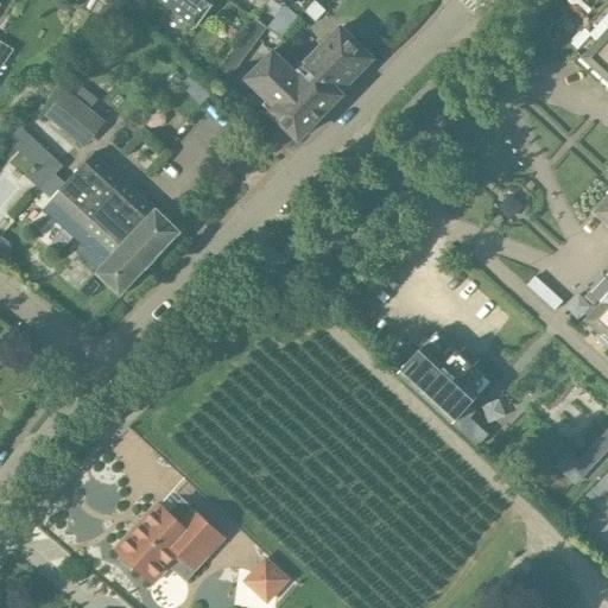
[(159,0),(196,26),(215,0),(159,0)]
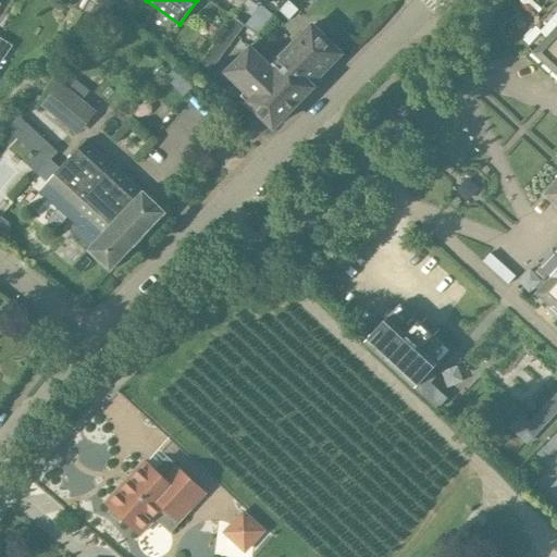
[(530,0),(523,0),(521,3),(535,17),(542,11),(530,0)]
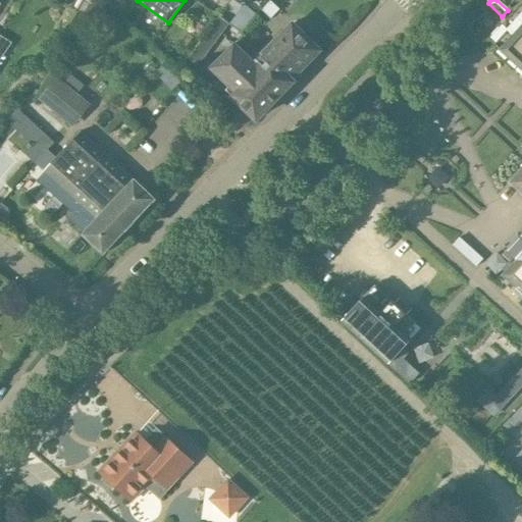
[(270,1),(261,10),(270,18),(279,9),(270,1)]
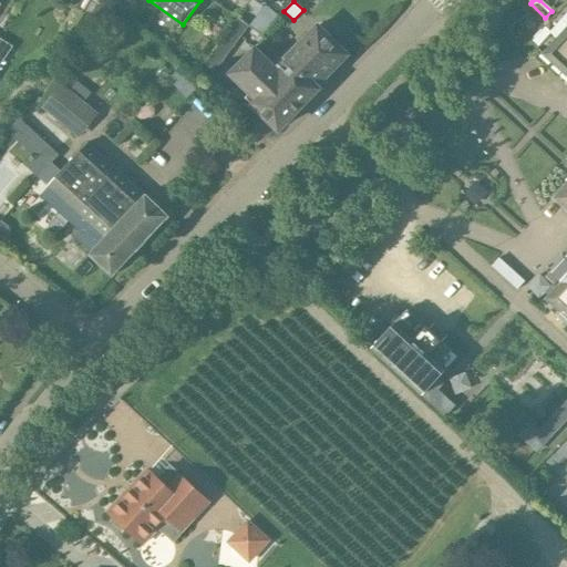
[(566,1),(531,42),(566,75),(566,1)]
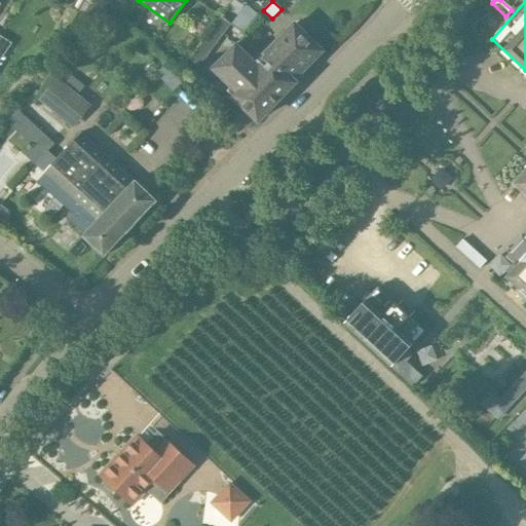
[(108,22),(113,14),(106,10),(102,16),(108,22)]
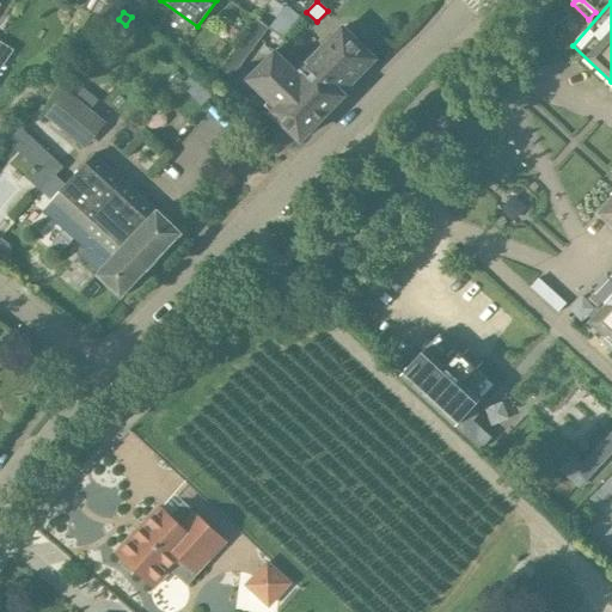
[(220,67),(232,77),(249,55),(270,29),(258,19),(237,46),(220,67)]
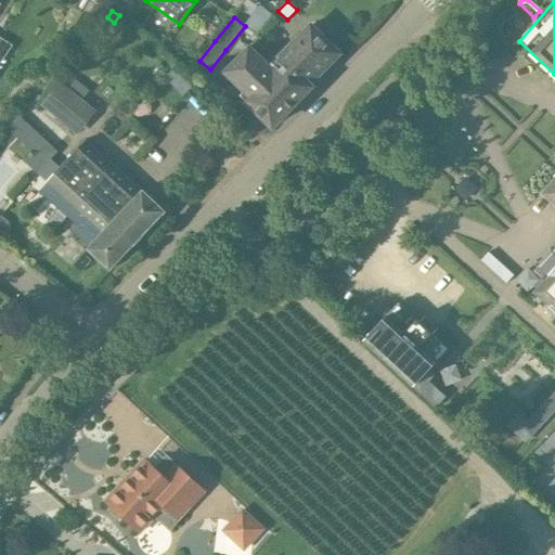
[(339,53),(311,26),(281,56),(259,37),(224,73),(252,99),(248,102),(272,127),(311,87),(309,84),(339,53)]
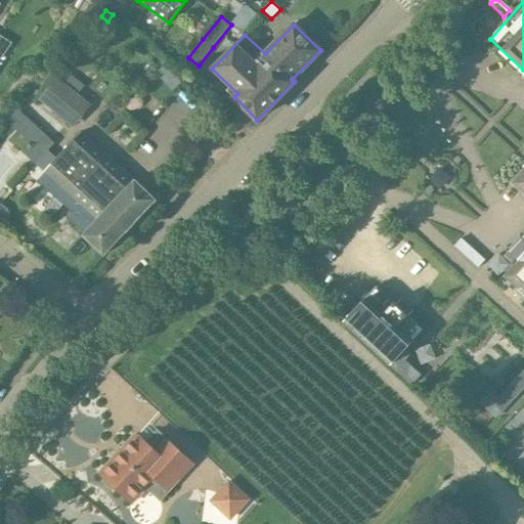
[(92,105),(57,77),(39,99),(74,128),(92,105)]
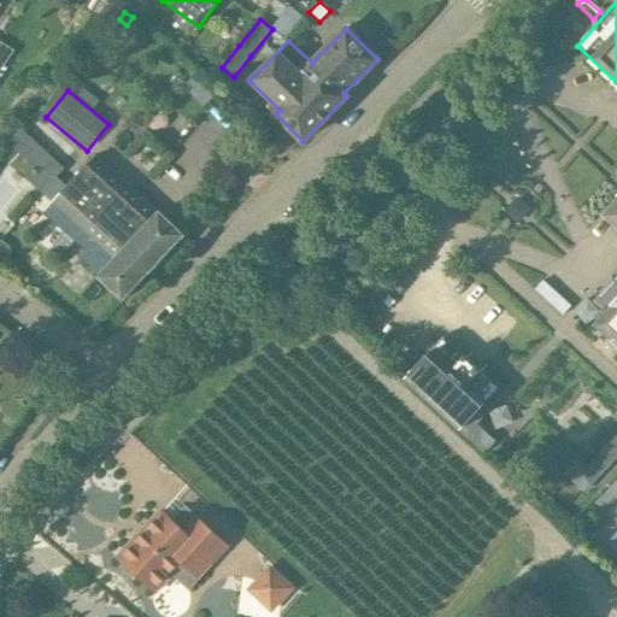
[(197,124),(178,146),(199,163),(217,141),(197,124)]
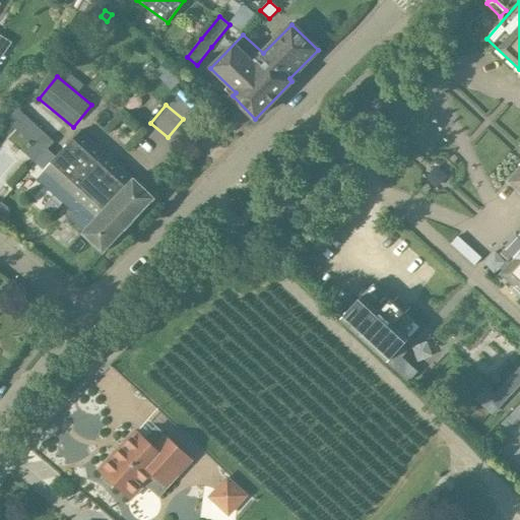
[(37,161),(57,139),(19,106),(7,119),(34,142),(26,151),(37,161)]
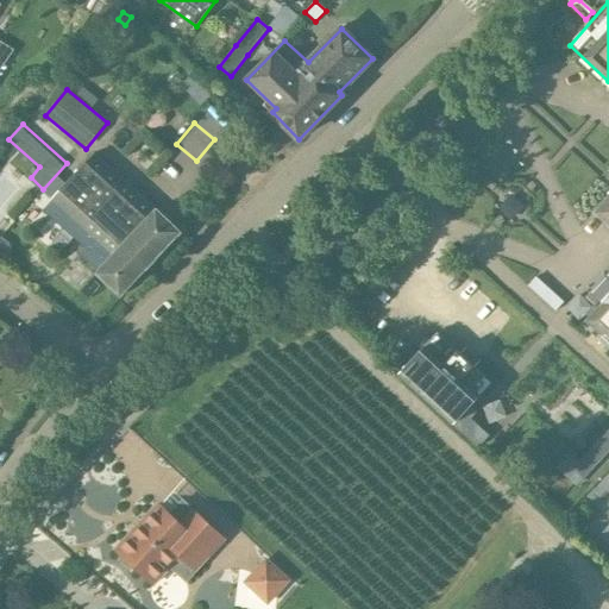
[(94,152),(50,200),(51,201),(90,238),(83,246),(82,248),(77,252),(99,271),(96,274),(121,296),(181,232),(94,152)]
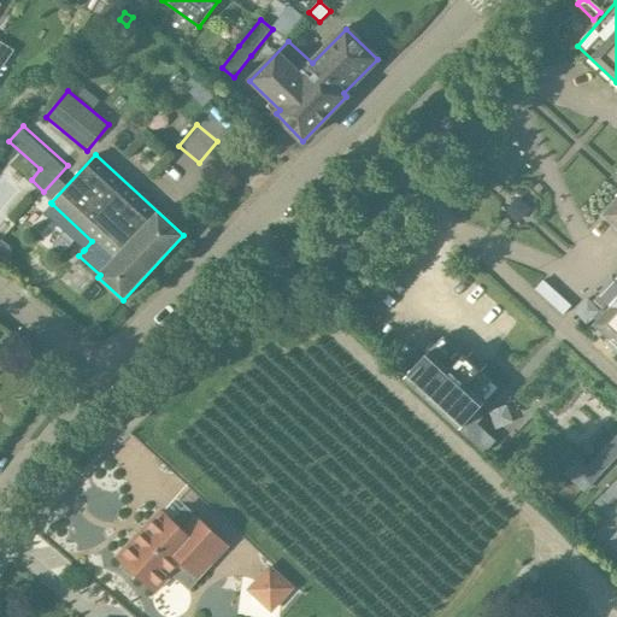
[(616,345),(616,199),(603,215),(616,228),(616,299),(594,324),(616,345)]
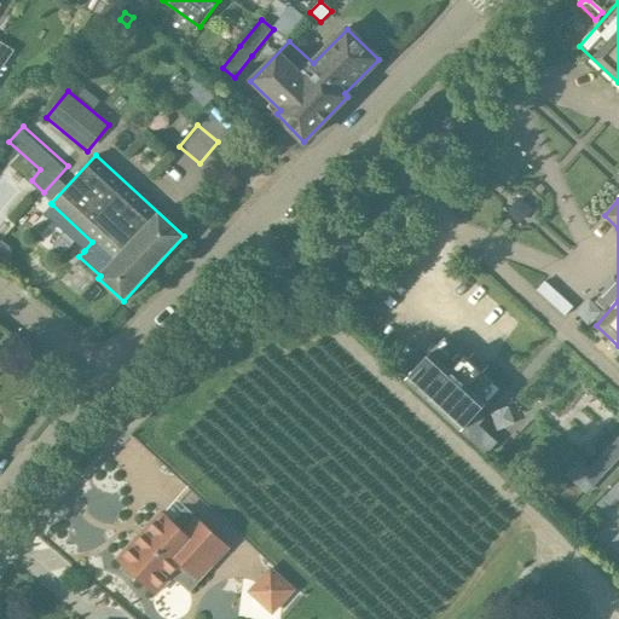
[(468,359),(445,337),(405,381),(486,455),(498,443),(479,426),(486,418),(479,411),(499,389),(481,372),(489,365),(474,352),(468,359)]
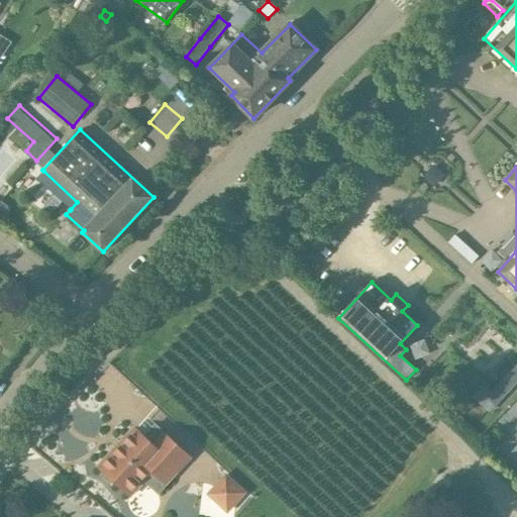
[(516,364),(486,398),(496,407),(516,383),(516,364)]
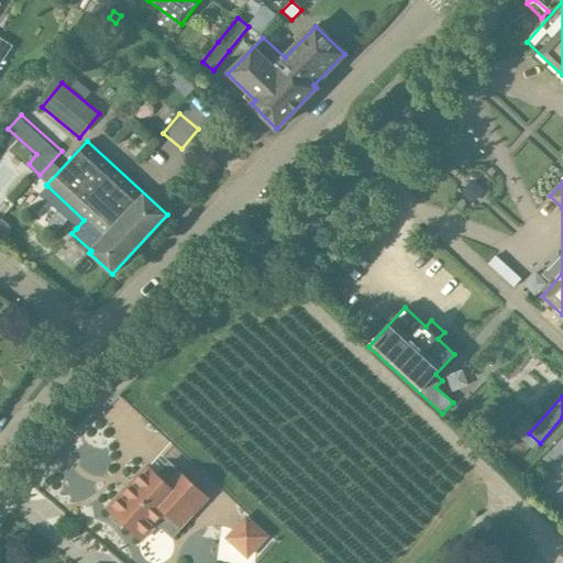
[(166,484),(146,466),(108,508),(111,511),(111,518),(120,526),(125,526),(142,540),(166,514),(180,527),(207,498),(177,472),(166,484)]
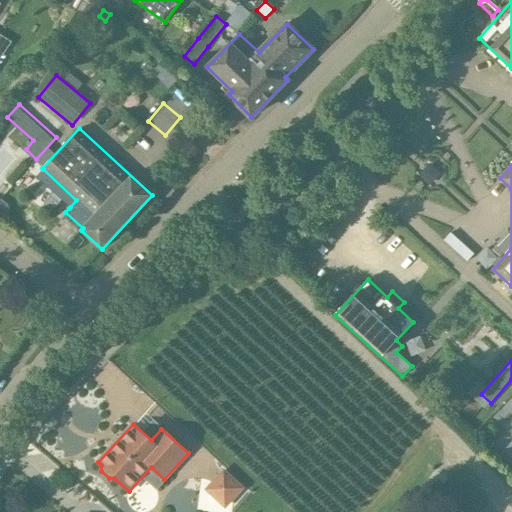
[(245,487),(223,467),(204,489),(225,508),(245,487)]
